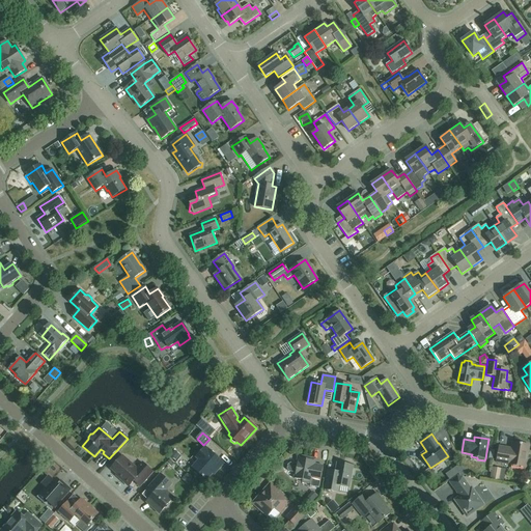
[(221,451),(211,442),(206,447),(205,446),(195,457),(199,462),(193,469),(206,480),(216,470),(217,472),(224,464),(217,457),(221,451)]
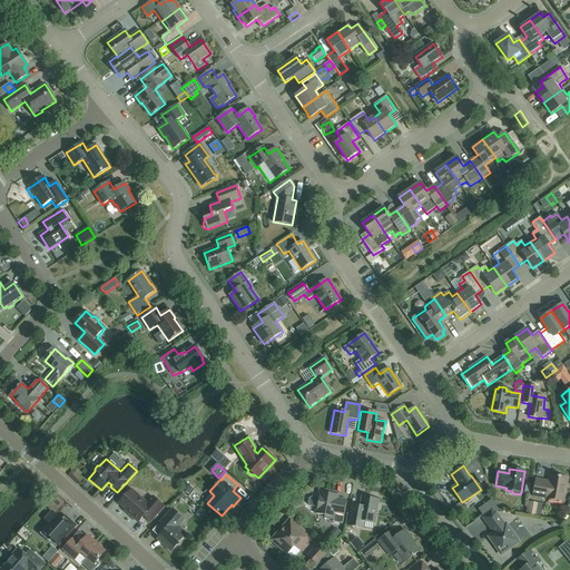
[(563,502),(568,479),(550,475),(549,482),(536,480),(533,497),(547,499),(563,502)]
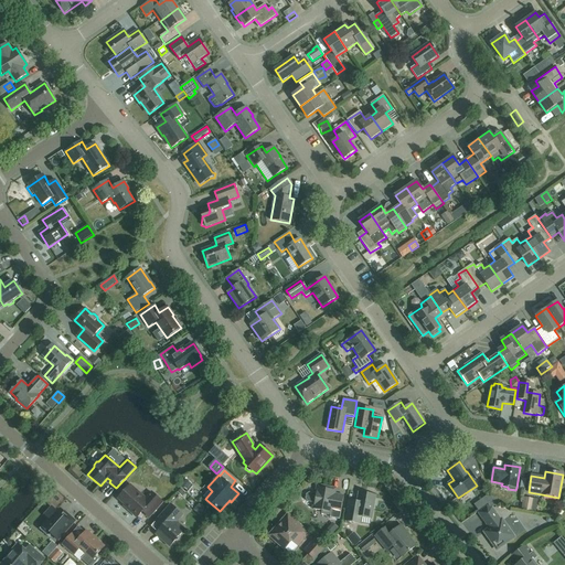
[(182,487),(187,491),(192,484),(188,480),(182,487)]
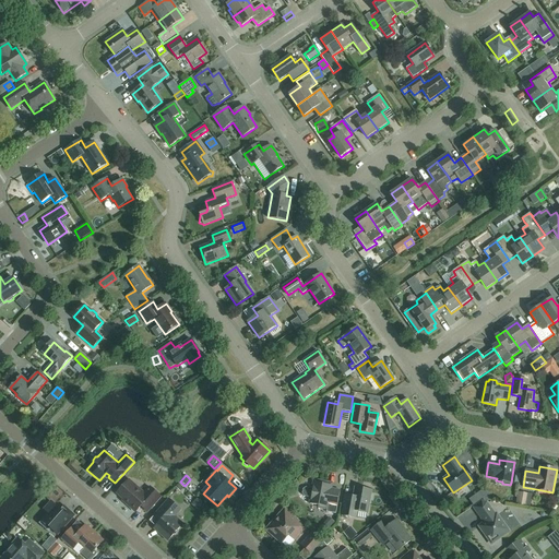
[(144,494),(129,480),(117,494),(123,499),(123,500),(129,504),(128,506),(135,512),(144,502),(151,508),(161,497),(150,487),(144,494)]
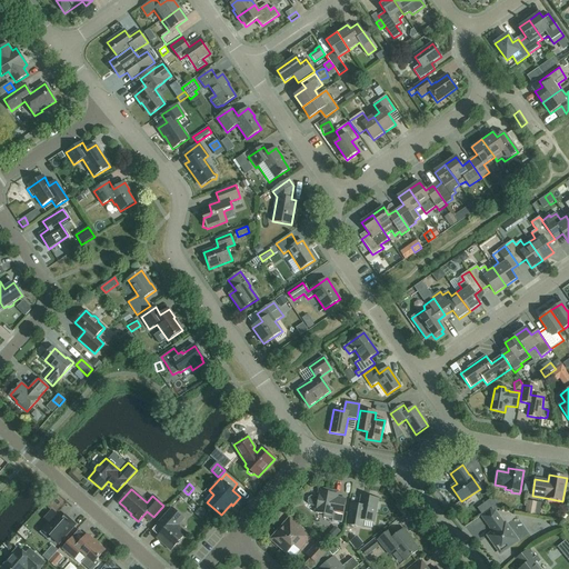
[(347,499),(333,497),(335,491),(319,489),(318,498),(311,497),(308,498),(308,502),(310,506),(317,507),(315,513),(325,515),(323,517),(332,518),(332,521),(342,523),(347,499)]
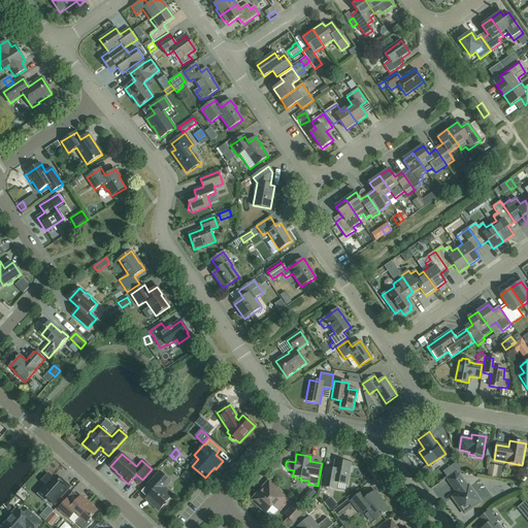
[(333,474),(325,472),(323,487),(337,489),(338,483),(347,485),(351,463),(335,461),(333,474)]
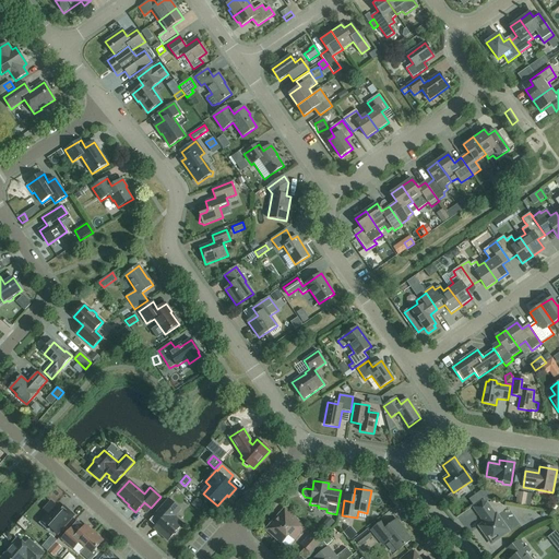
[(480,491),(483,500),(490,501),(488,492),(480,491)]
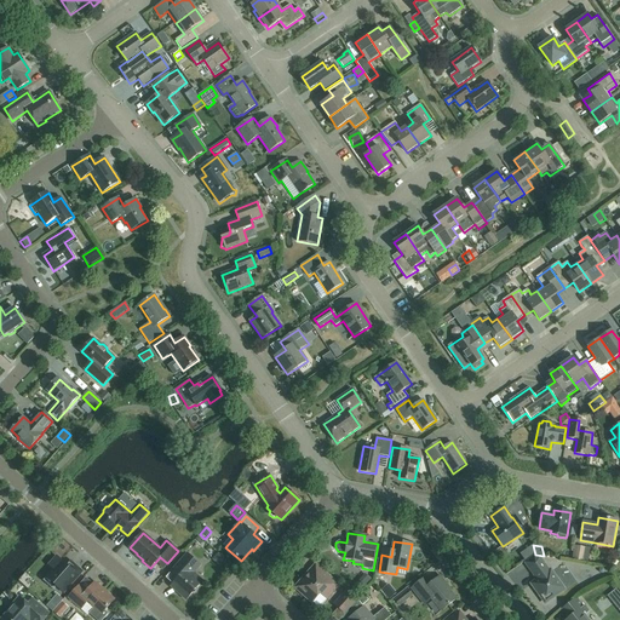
[(438,562),(442,560),(434,549),(430,552),(438,562)]
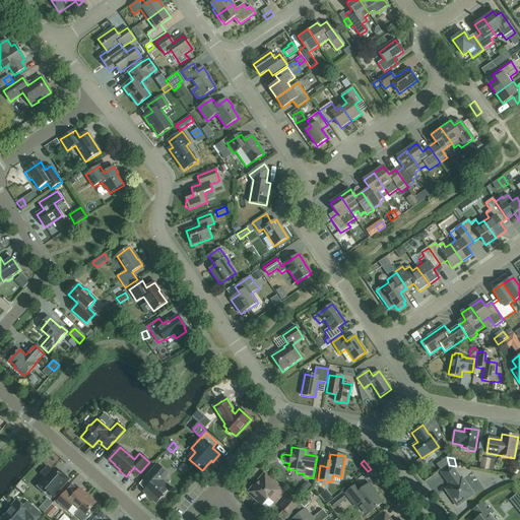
[(181,466),(178,469),(185,475),(190,470),(183,463),(181,466)]
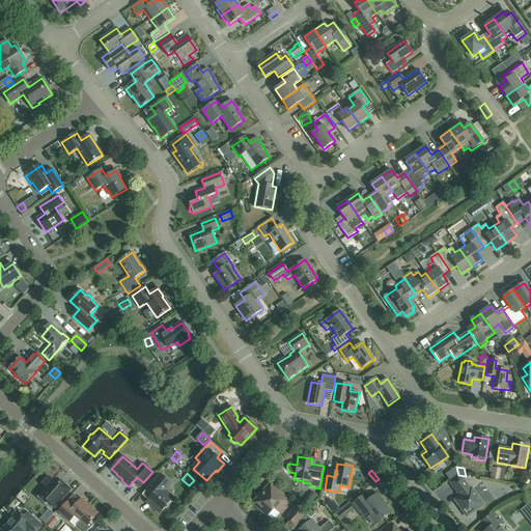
[(160,514),(165,508),(166,508),(169,505),(169,504),(174,498),(166,491),(171,484),(160,474),(149,486),(156,492),(155,493),(155,495),(156,496),(148,504),(160,514)]
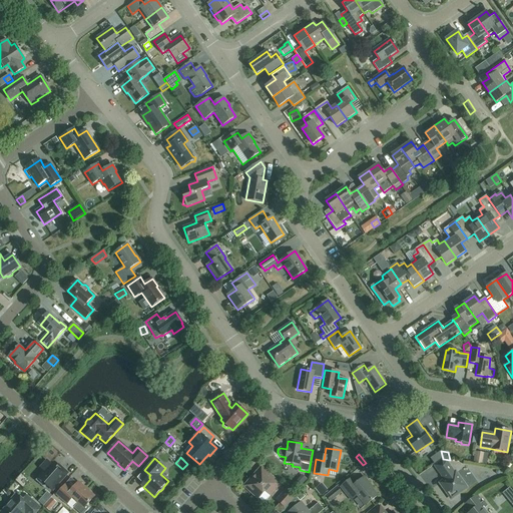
[(43,460),(38,467),(44,471),(49,465),(43,460)]
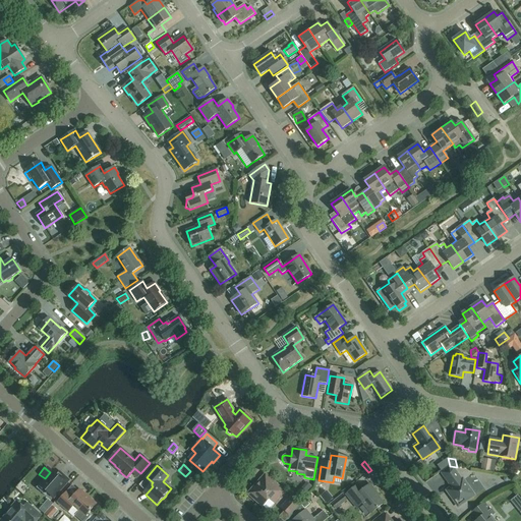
[(462,480),(454,468),(449,468),(442,473),(452,487),(447,490),(458,507),(474,496),(463,479),(462,480)]
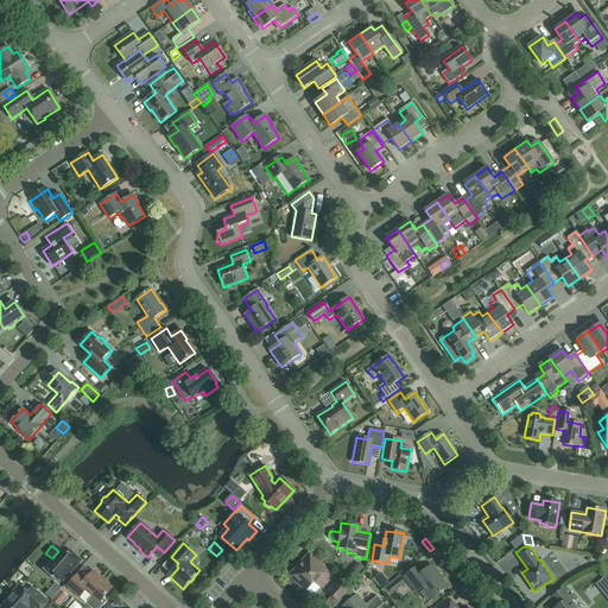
[(152,552),(159,558),(163,553),(157,548),(152,552)]
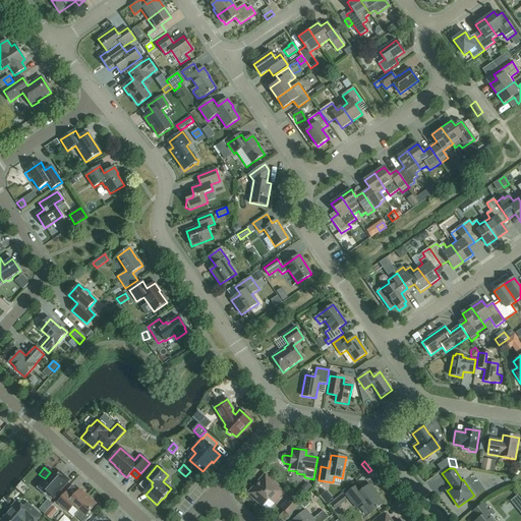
[(59,478),(51,471),(37,488),(43,495),(48,494),(53,499),(69,480),(62,474),(59,478)]
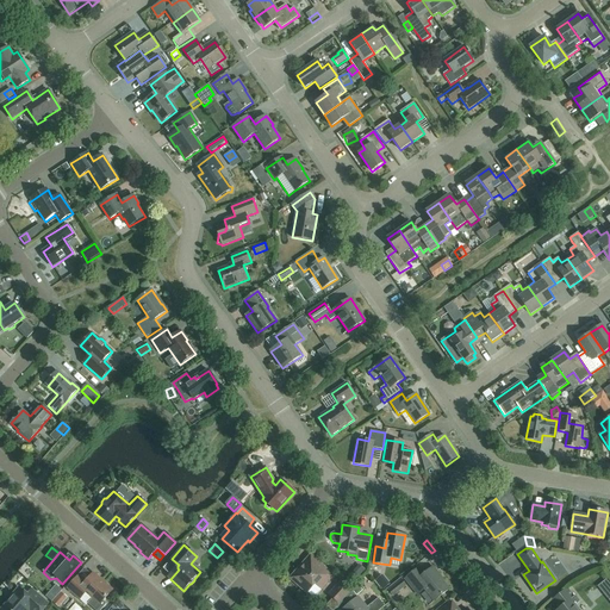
[(322,590),(334,576),(311,555),(290,578),(296,584),(294,584),(299,589),(300,587),(306,593),(316,584),(322,590)]
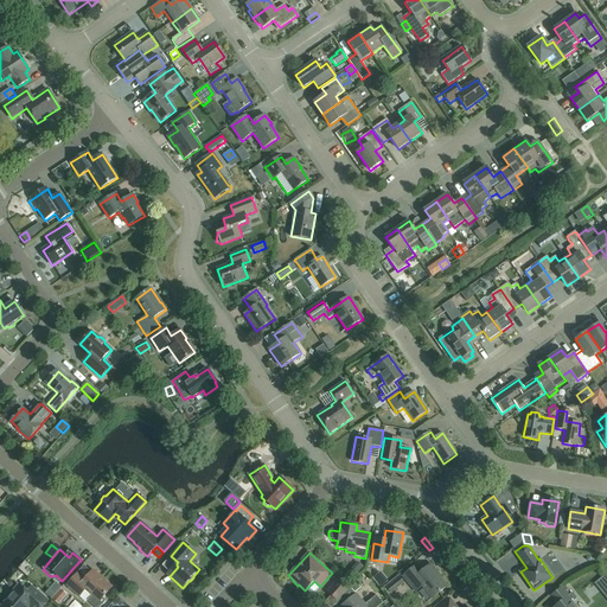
[(171,556),(161,566),(171,574),(178,567),(177,566),(177,563),(177,562),(171,556)]
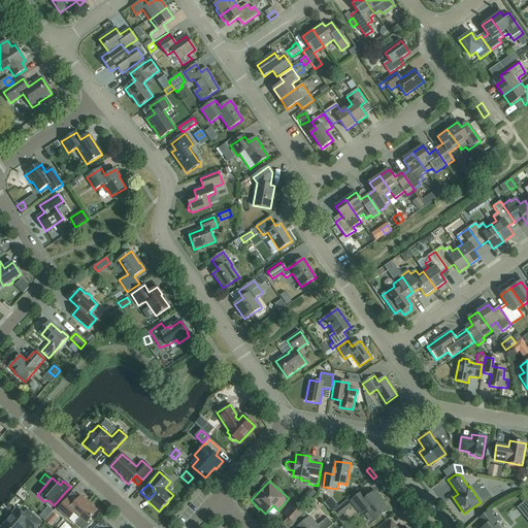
[(362,492),(351,501),(362,516),(368,510),(375,521),(389,510),(381,500),(382,499),(375,491),(367,497),(362,492)]
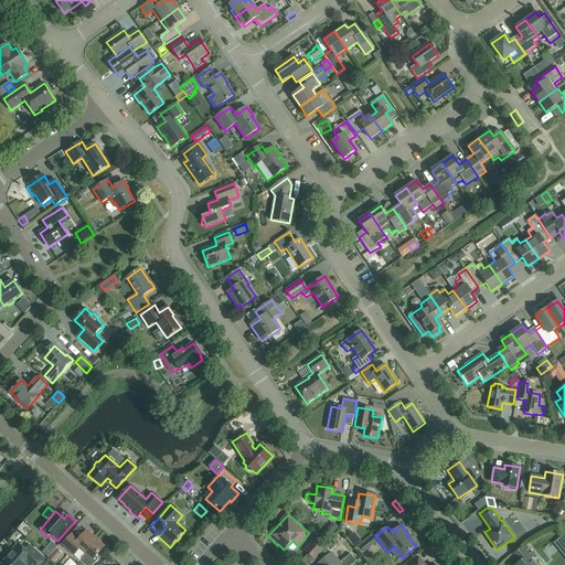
[(329,540),(333,534),(328,529),(322,534),(329,540)]
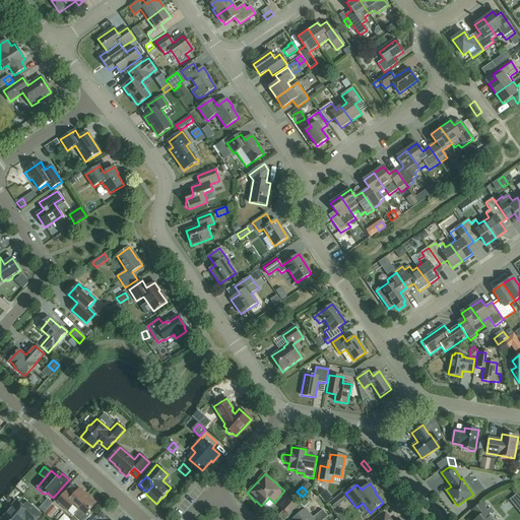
[(95,503),(79,489),(73,497),(67,491),(57,502),(68,511),(73,505),(78,510),(74,515),(80,519),(85,519),(90,515),(87,512),(95,503)]
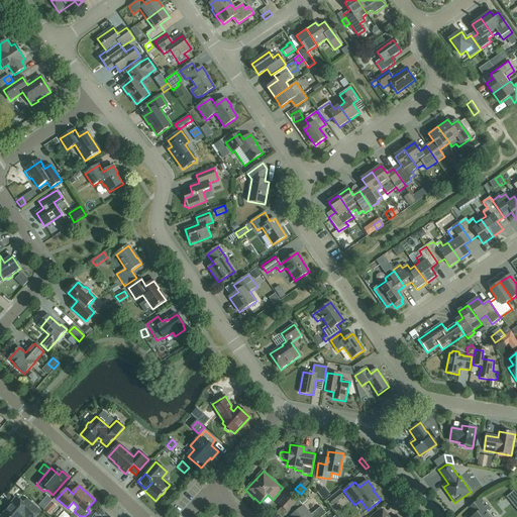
[(189,504),(196,497),(189,490),(182,497),(189,504)]
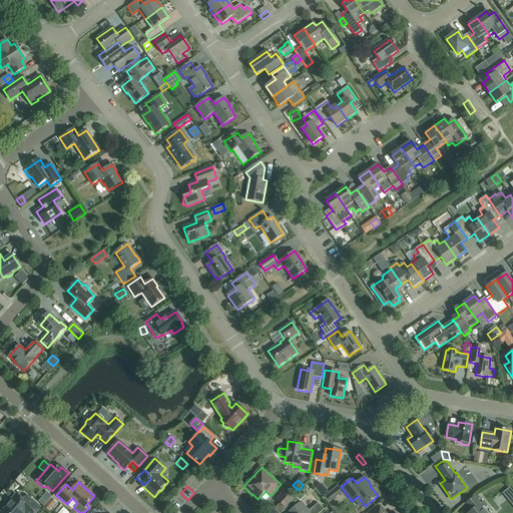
[(327,495),(326,496),(331,502),(342,493),(338,487),(329,493),(327,495)]
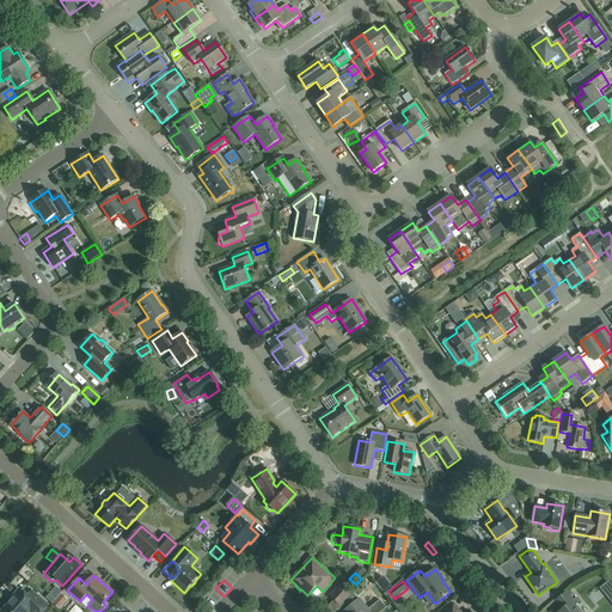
[(342,582),(329,597),(341,607),(353,592),(342,582)]
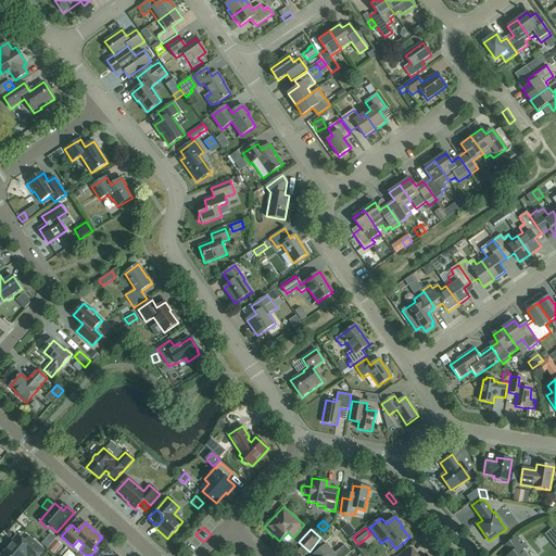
[(546,534),(552,542),(555,538),(555,532),(553,529),(546,534)]
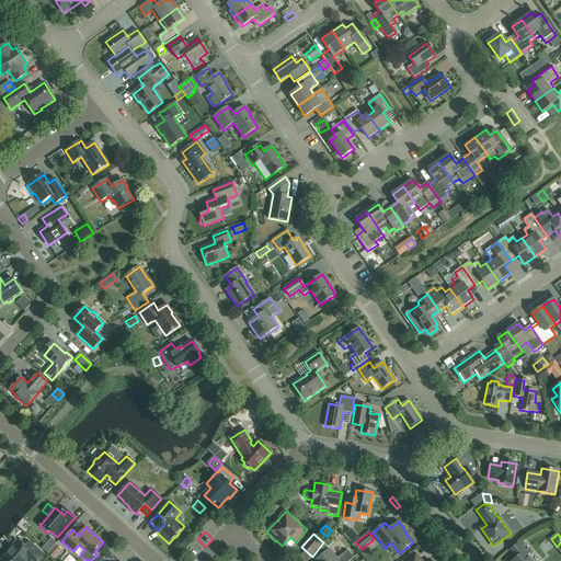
[(10,551),(0,560),(25,560),(26,560),(38,560),(44,556),(30,542),(25,549),(16,541),(9,550),(10,551)]
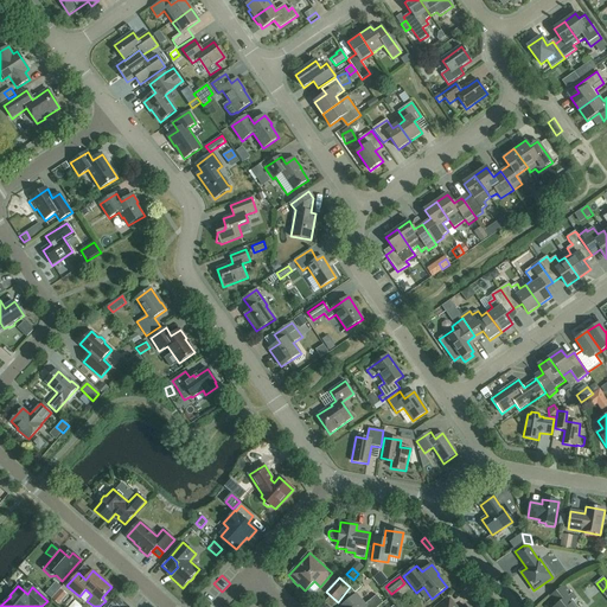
[(575,606),(568,598),(572,595),(564,586),(551,596),(557,605),(554,606),(575,606)]
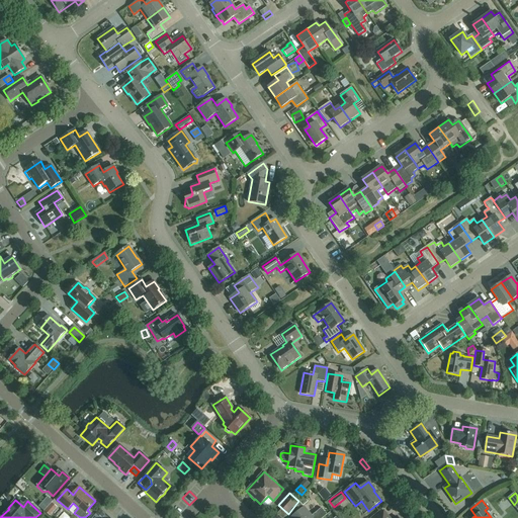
[(52,514),(58,507),(53,503),(45,512),(52,517),(54,517),(55,517),(52,514)]
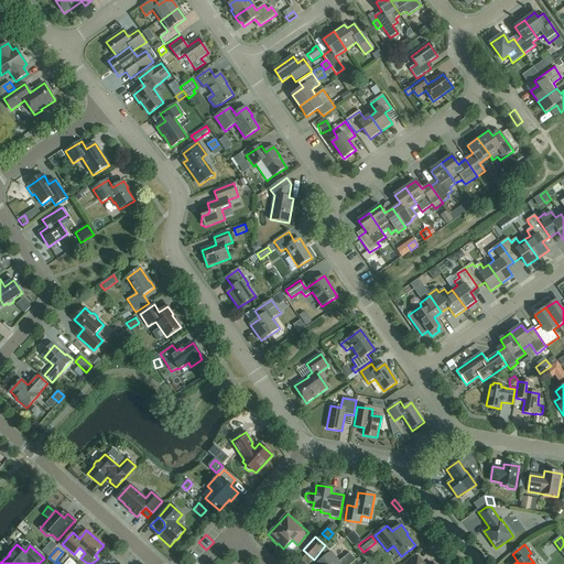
[(74,555),(79,560),(85,553),(79,548),(74,555)]
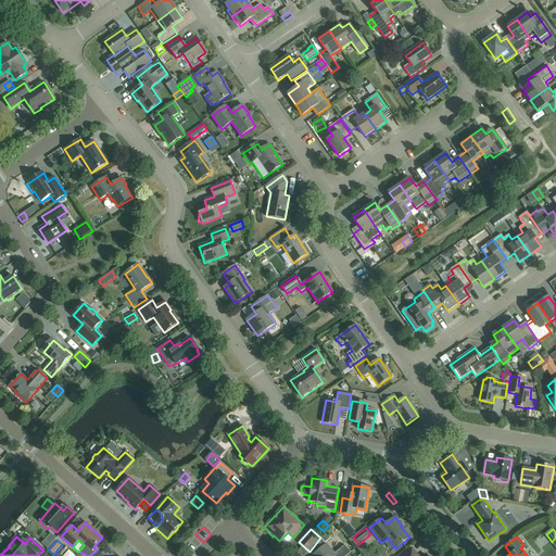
[(345,555),(351,553),(344,545),(335,554),(327,544),(312,555),(345,555)]
